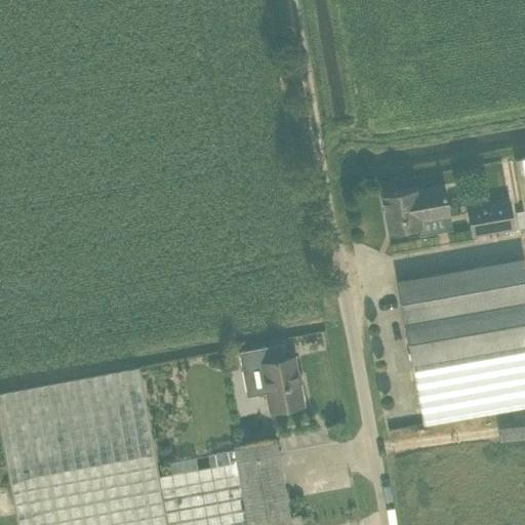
[(524,275),(522,259),(399,281),(425,425),(524,406),(524,159),(514,161),(524,227),(524,275)]
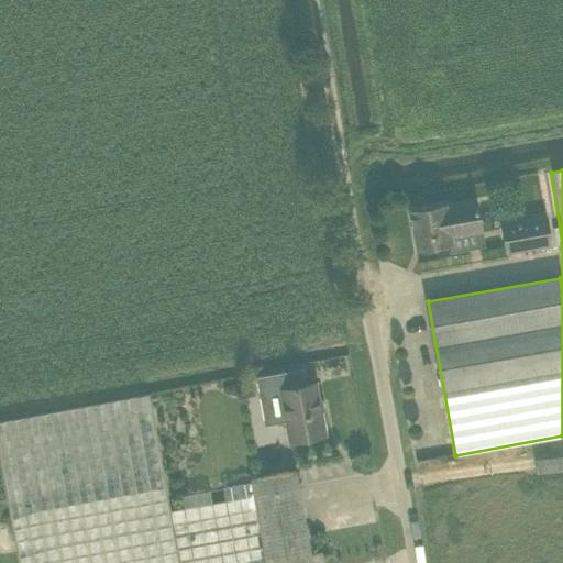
[(548,179),(521,184),(523,198),(550,194),(548,179)]
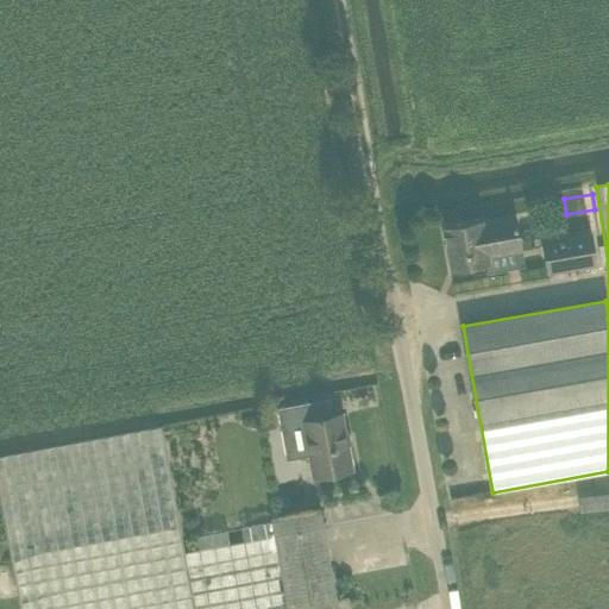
[(487,253),(520,248),(515,220),(481,226),(481,223),(445,228),(452,269),(488,263),(487,253)]
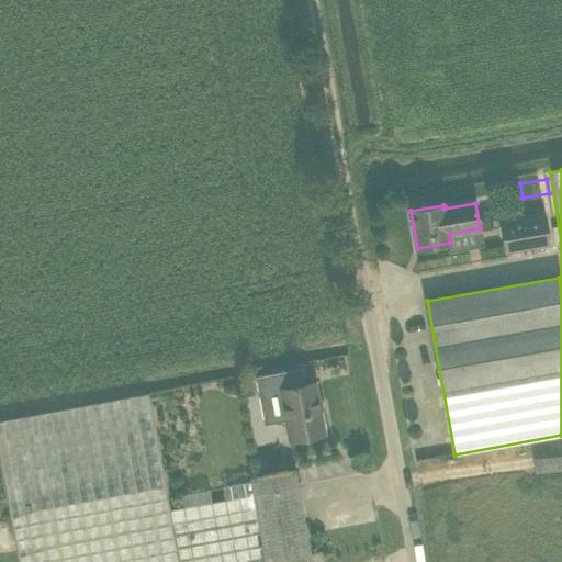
[(506,250),(549,243),(544,217),(502,225),(506,250)]
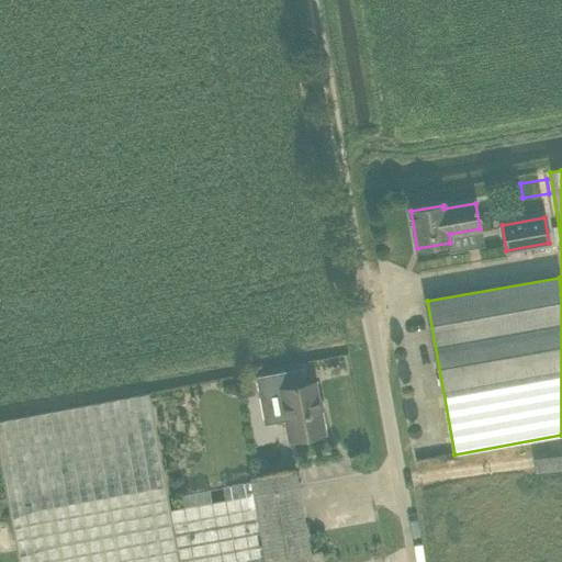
[(285,419),(290,440),(324,434),(314,382),(305,383),(302,367),(255,375),(265,424),(285,419)]
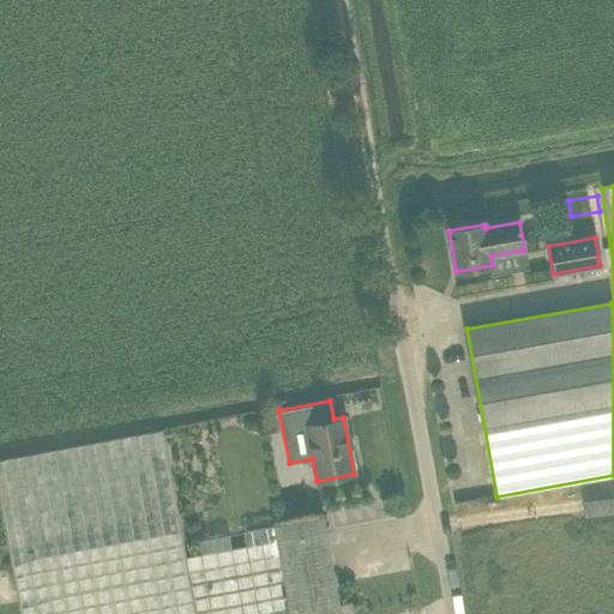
[(0,509),(20,613),(333,613),(332,607),(339,606),(323,512),(274,522),(274,527),(244,533),(246,546),(187,557),(185,543),(164,431),(0,462),(0,509)]
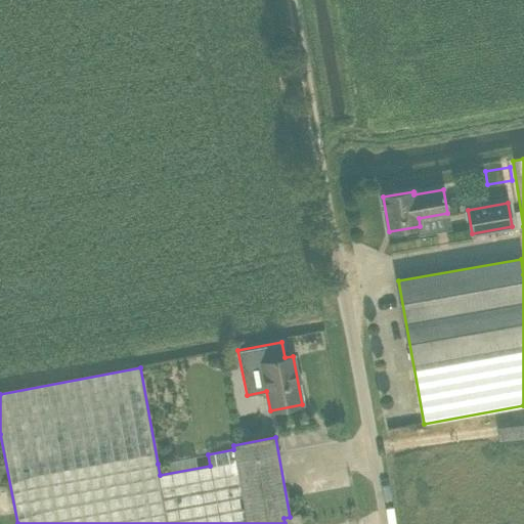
[(523,408),(495,412),(498,439),(523,436),(523,408)]
